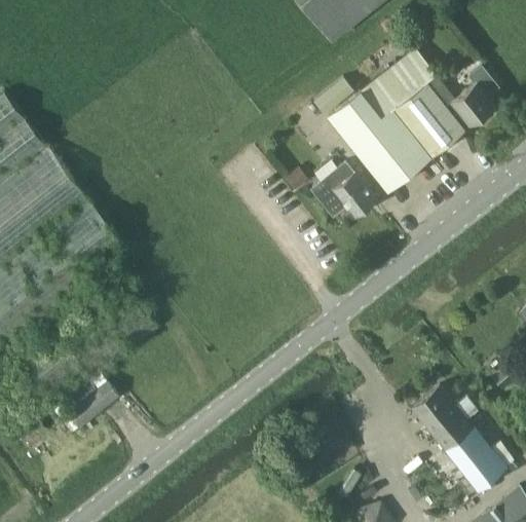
[(384,0),(301,0),(334,41),(384,0)]
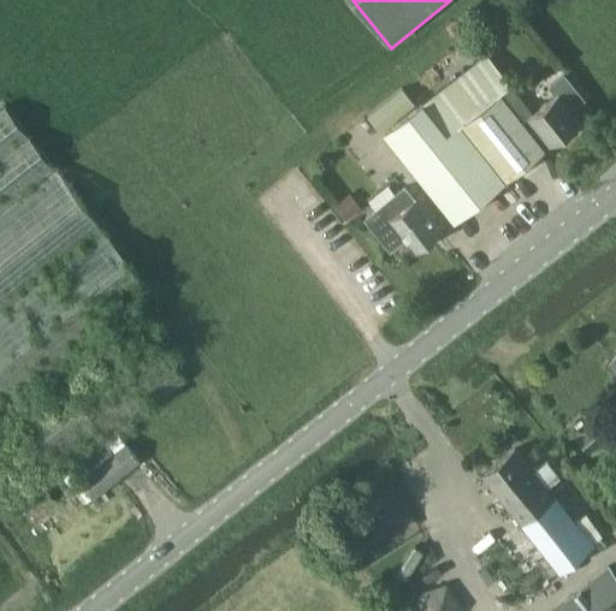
[(550,148),(529,122),(523,126),(501,98),(510,90),(510,89),(511,89),(486,58),(384,140),(454,226),(544,154),(550,148)]
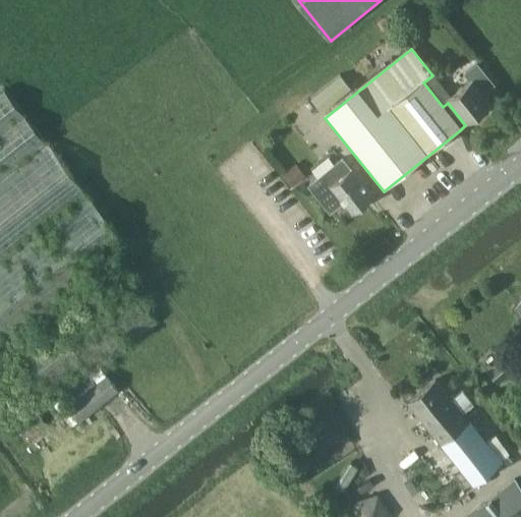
[(482,97),(493,88),(476,67),(465,76),(470,83),(450,99),(431,76),(423,82),(443,107),(448,103),(465,125),(466,125),(478,116),(482,117),(486,113),(486,110),(490,107),(482,97)]
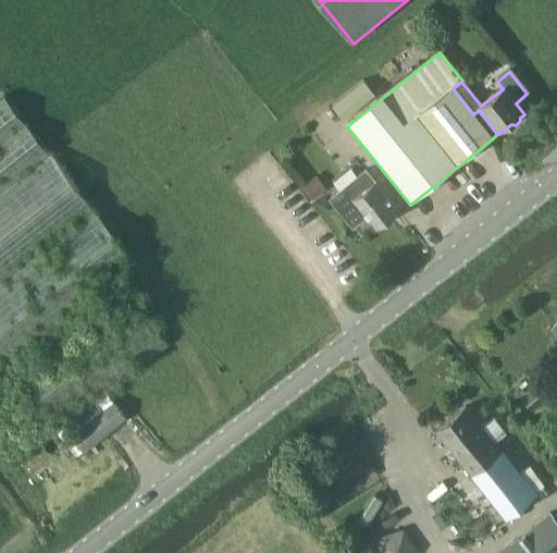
[(333,108),(343,121),(374,97),(363,84),(333,108)]
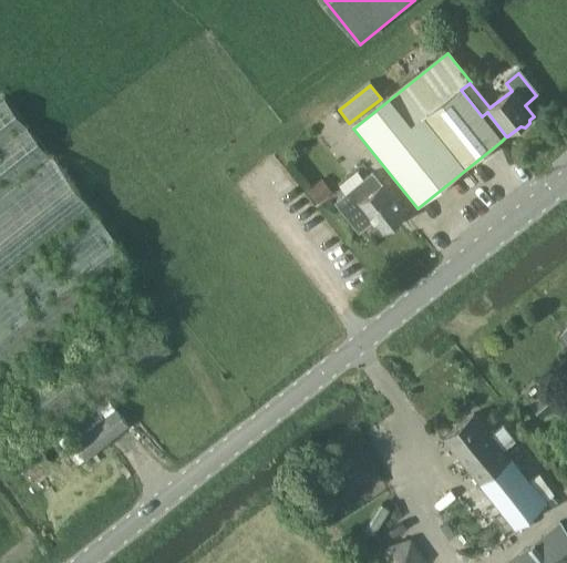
[(141,273),(6,101),(0,104),(0,461),(12,477),(58,441),(78,468),(127,429),(107,402),(167,352),(117,289),(141,273)]
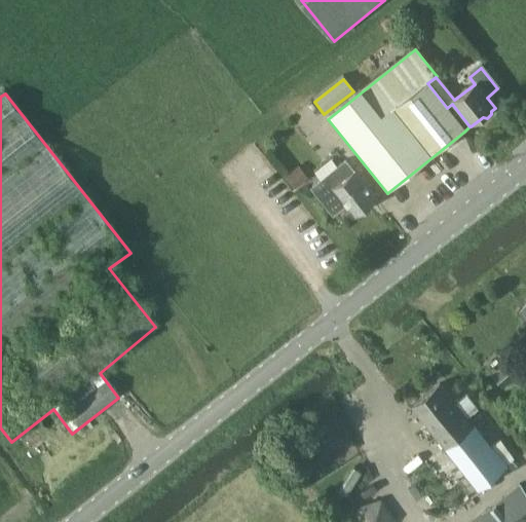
[(333,217),(346,206),(355,218),(376,201),(353,173),(353,174),(345,163),(312,190),(333,217)]
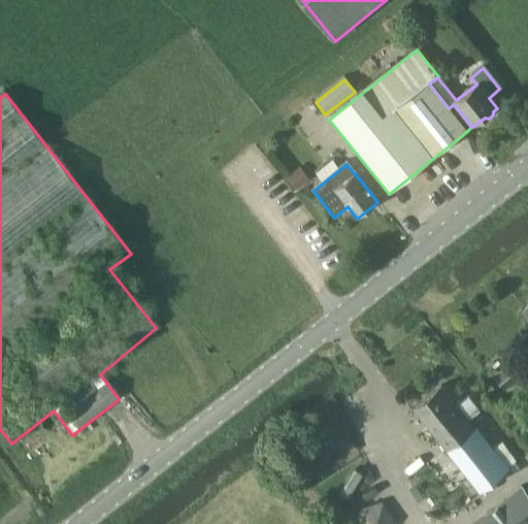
[(297,172),(287,179),(296,191),(306,184),(297,172)]
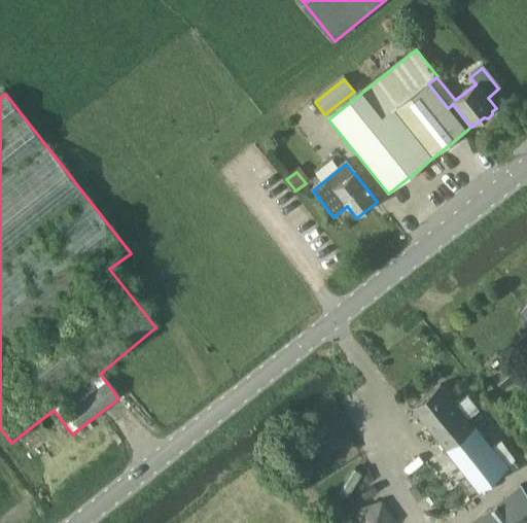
[(441,386),(413,408),(478,493),(508,469),(441,386)]
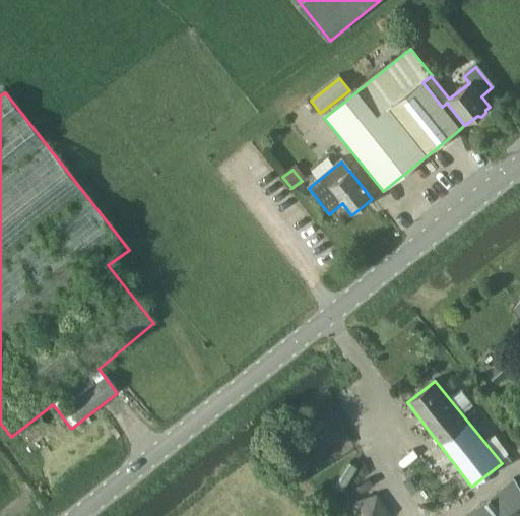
[(519,515),(519,491),(513,481),(469,515),(519,515)]
